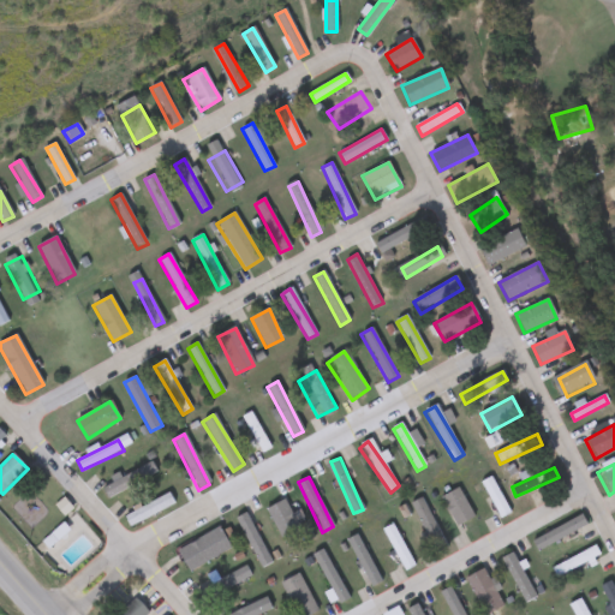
[(481,483),(490,477),(509,514),(500,519),(481,483)]
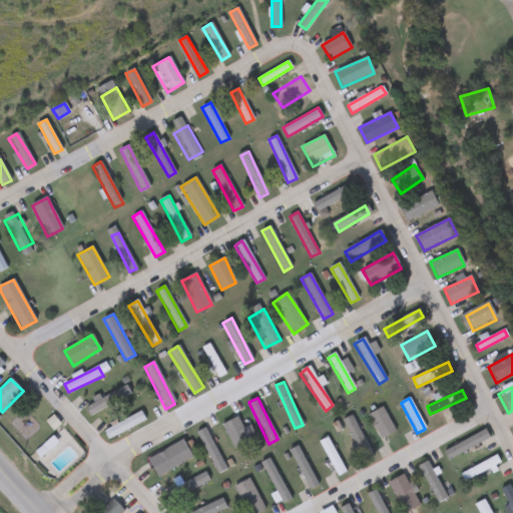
[(380,440),(368,415),(383,408),(395,433),(380,440)]
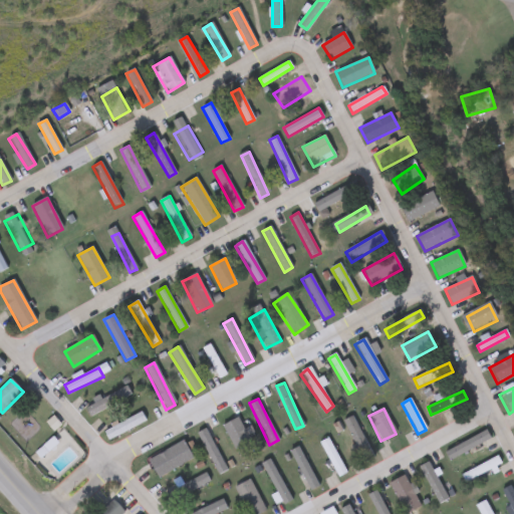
[(145,420),(109,442),(104,434),(140,412),(145,420)]
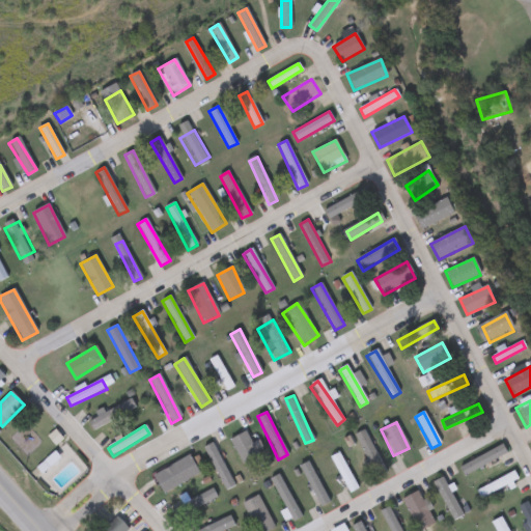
[(262,463),(247,471),(229,440),(245,431),(262,463)]
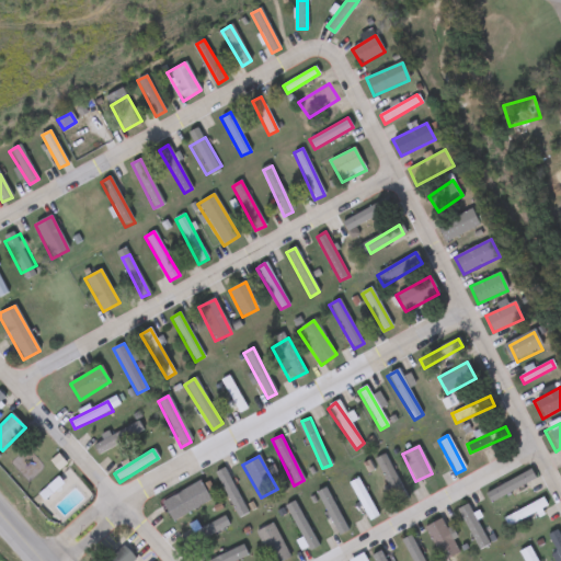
[(400,506),(373,462),(382,456),(410,500),(400,506)]
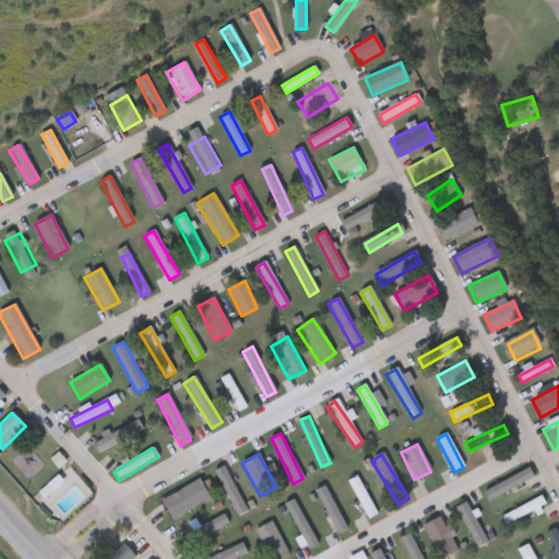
[(531,478),(492,499),(488,491),(526,471),(531,478)]
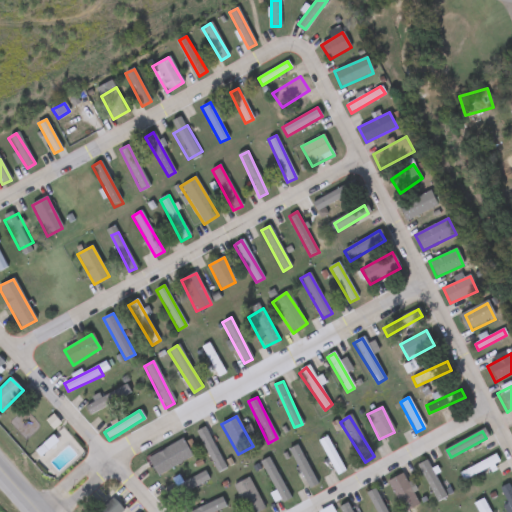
[(346,470),(338,475),(317,441),(325,437),(346,470)]
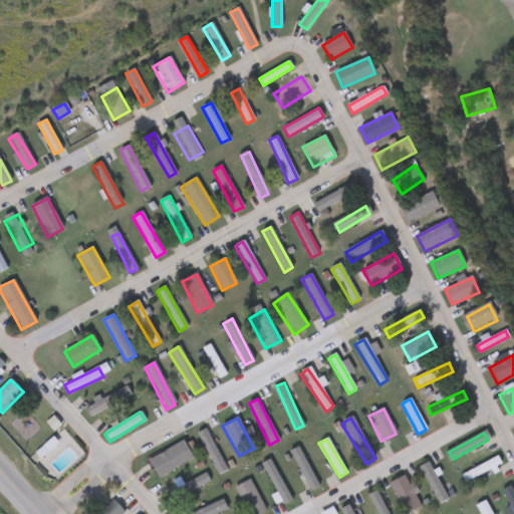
[(170,470),(161,455),(185,441),(194,455),(170,470)]
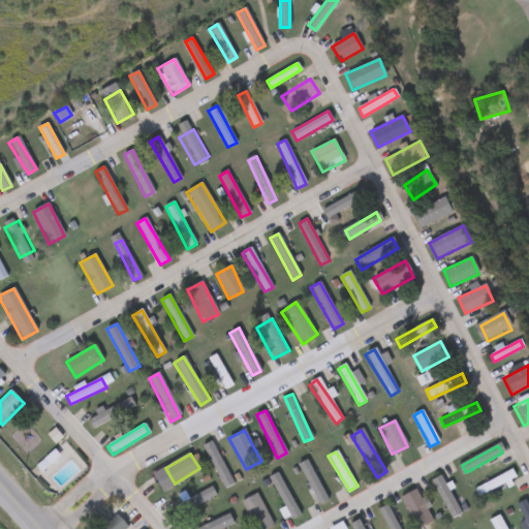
[(300,464),(307,460),(328,503),(320,507),(300,464)]
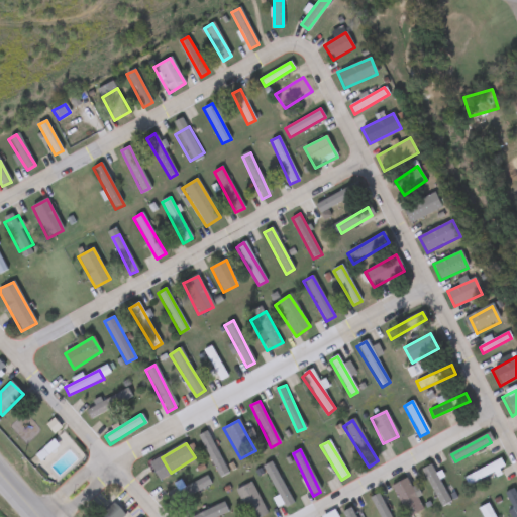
[(505,468),(468,485),(463,477),(501,460),(505,468)]
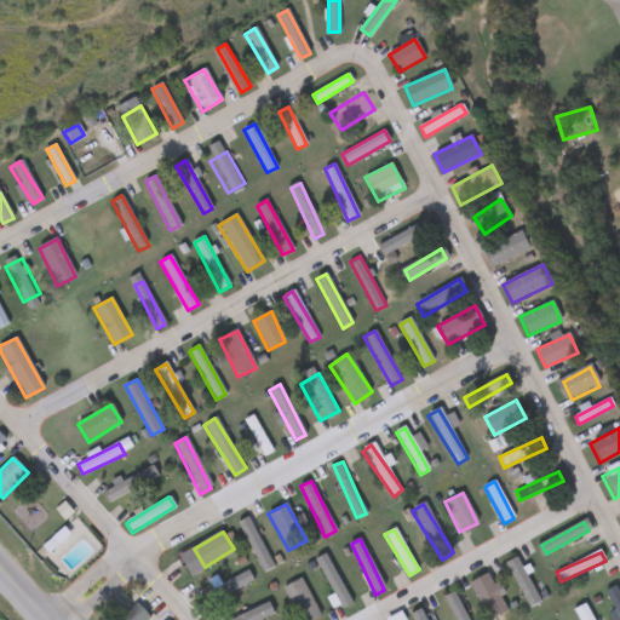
[(320,562),(331,557),(352,608),(342,613),(320,562)]
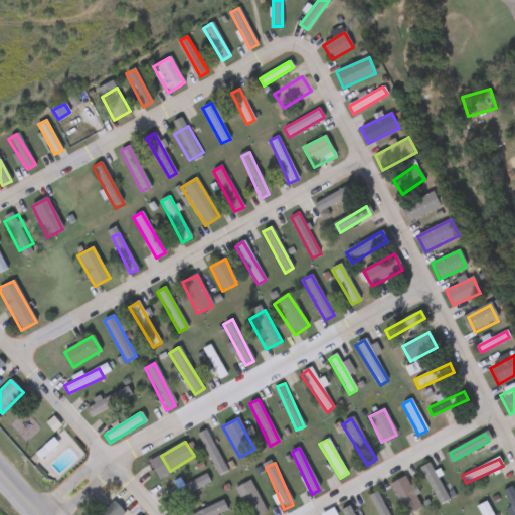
[(447,497),(440,501),(422,467),(431,463),(447,497)]
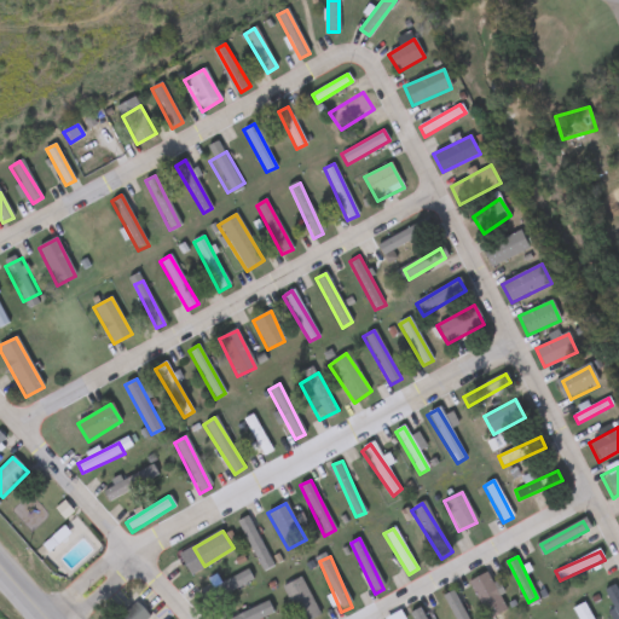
[(253,580),(208,606),(202,595),(248,570),(253,580)]
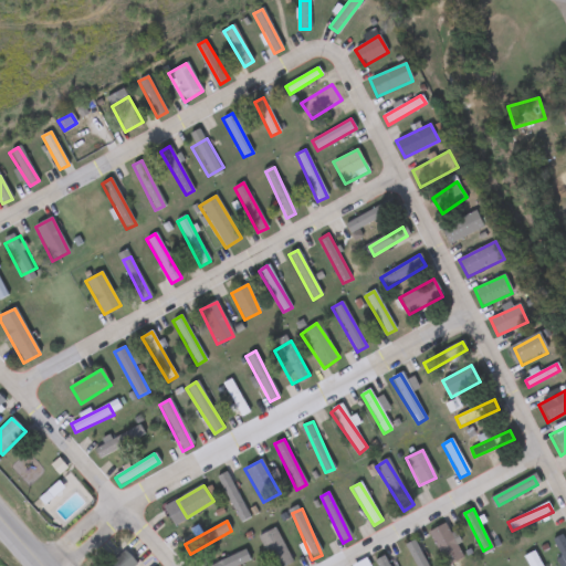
[(446,565),(429,532),(446,524),(462,558),(446,565)]
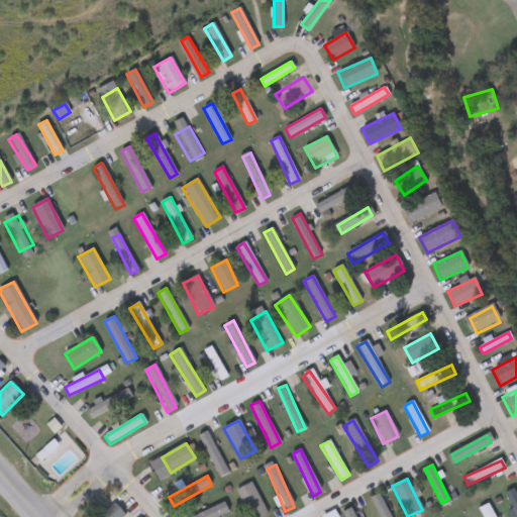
[(248,516),(236,491),(251,483),(268,514),(262,516),(248,516)]
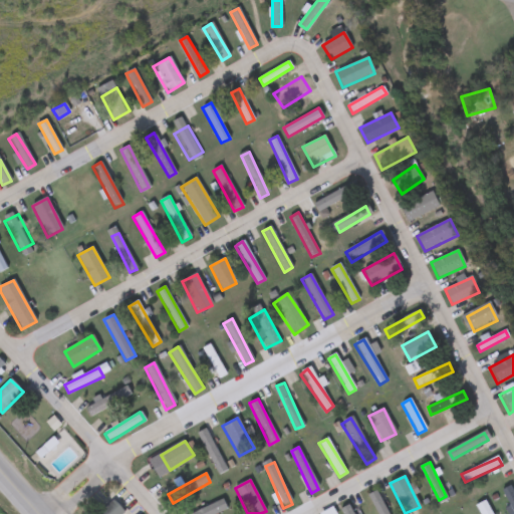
[(513,513),(512,513),(500,492),(510,486),(513,493),(513,513)]
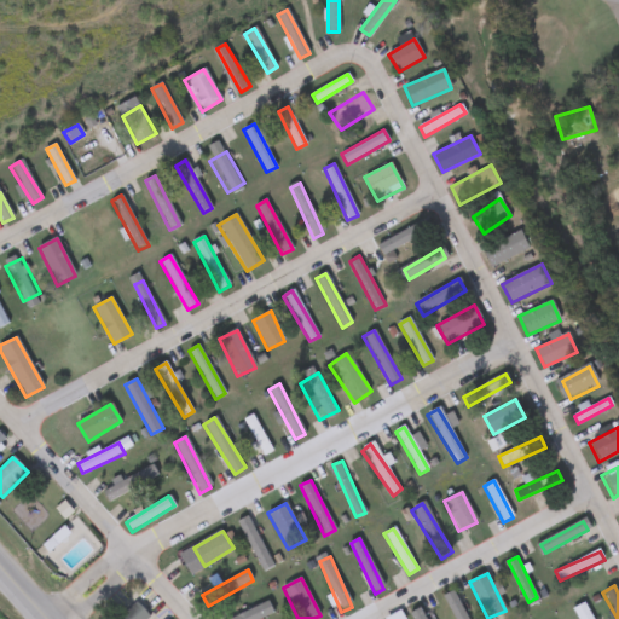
[(453,618),(443,599),(453,593),(468,618),(453,618)]
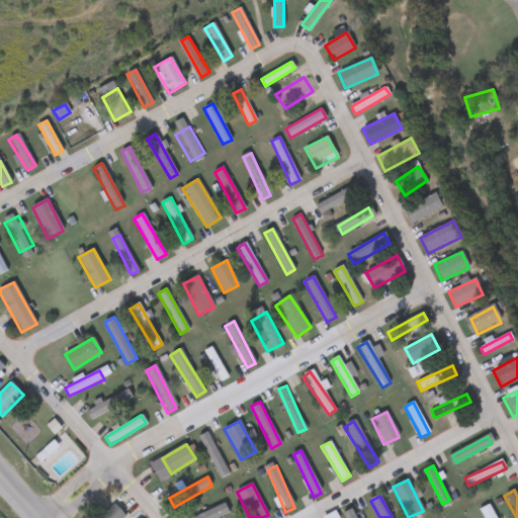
[(121,517),(99,517),(113,504),(124,515),(121,517)]
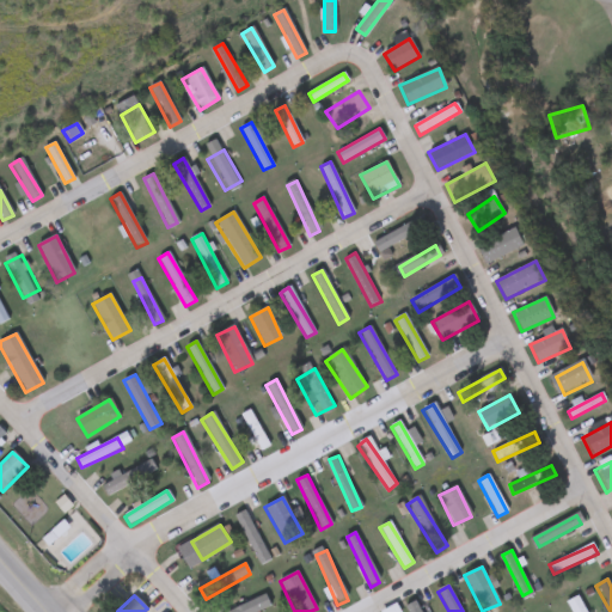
[(261,611),(222,611),(252,597),(261,611)]
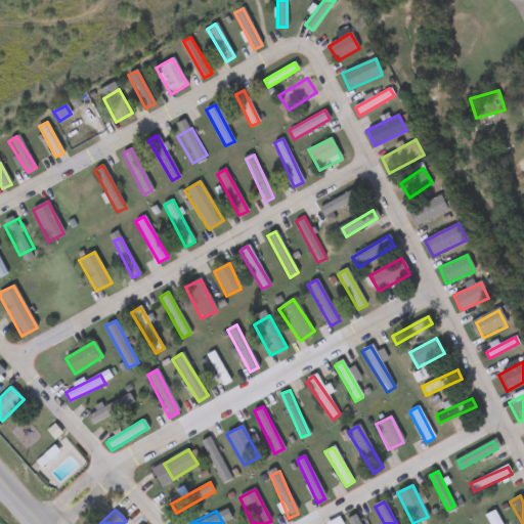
[(490,523),(487,514),(497,511),(501,523),(490,523)]
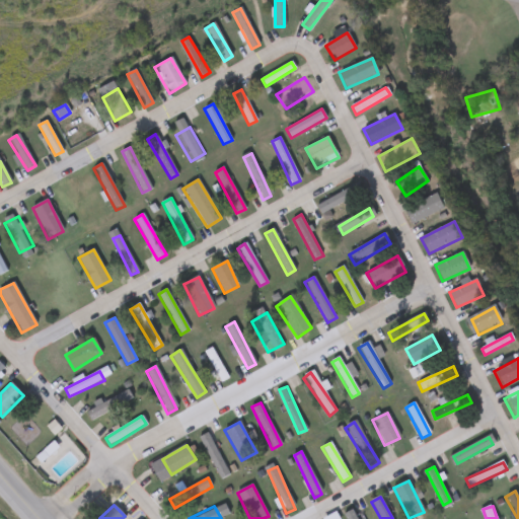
[(346,518),(344,514),(352,510),(356,518),(346,518)]
